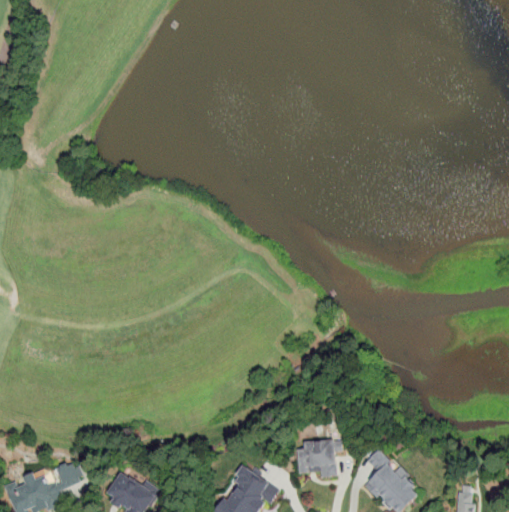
[(340,439),(303,440),(304,448),(296,449),(297,473),(319,472),(319,477),(335,476),(334,452),(341,452),(340,439)]
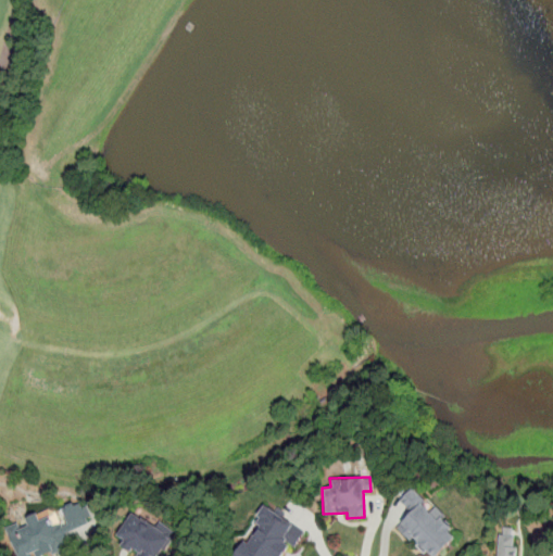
[(411,488),(397,502),(410,514),(396,527),(425,555),(437,555),(459,534),(411,488)]
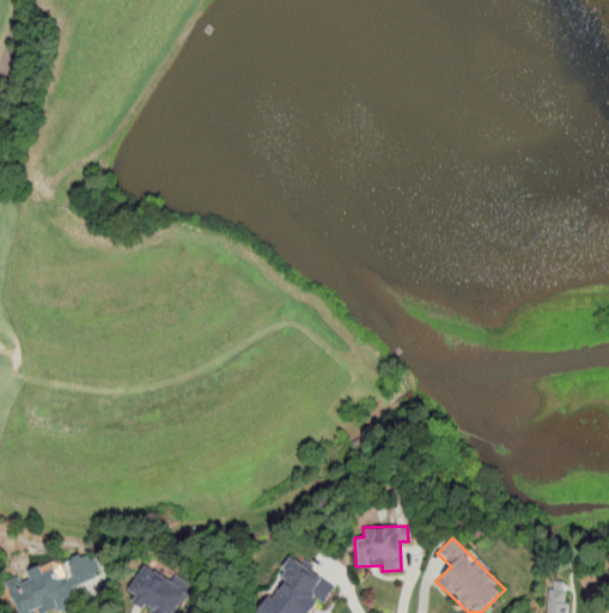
[(71,581),(95,571),(85,547),(23,574),(29,587),(13,593),(20,612),(54,612),(80,602),(71,581)]
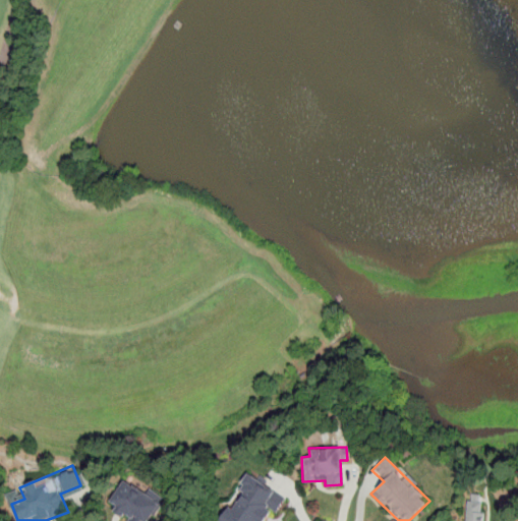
[(266,520),(281,494),(245,474),(220,520),(266,520)]
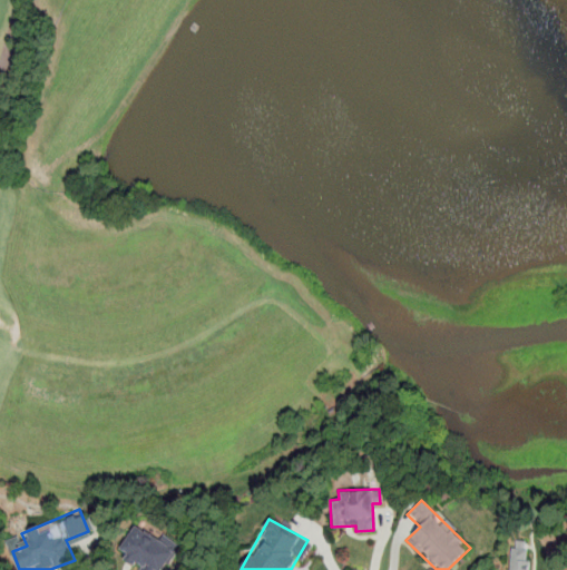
[(162,569),(176,546),(135,522),(114,560),(130,569),(162,569)]
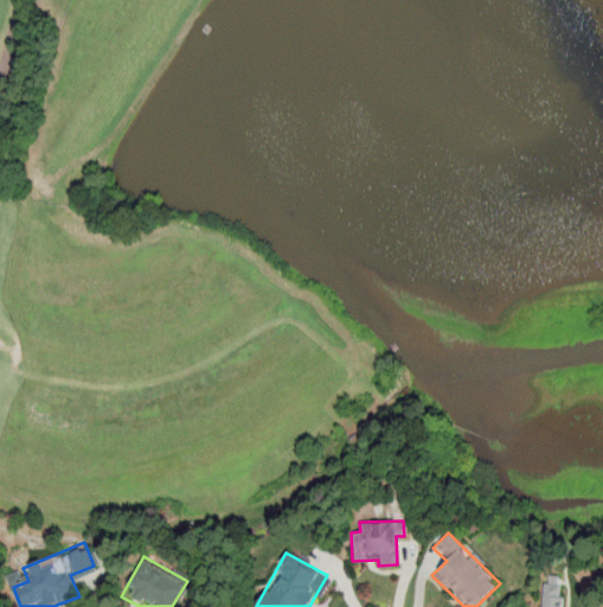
[(541,606),(559,606),(559,587),(541,587),(541,606)]
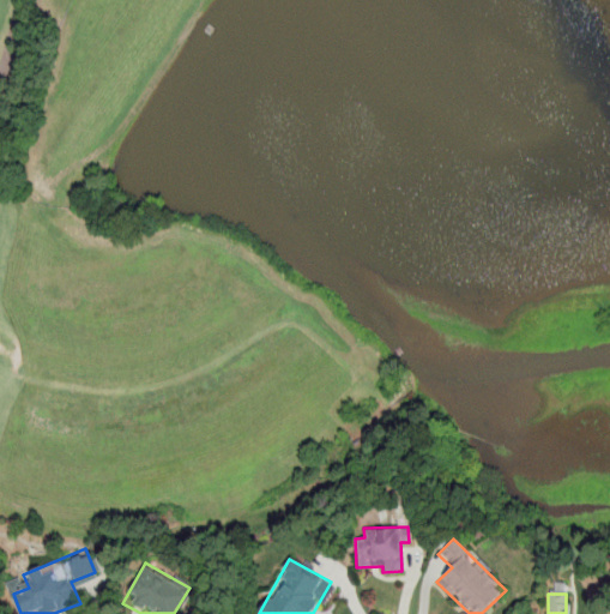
All buildings are outlined.
